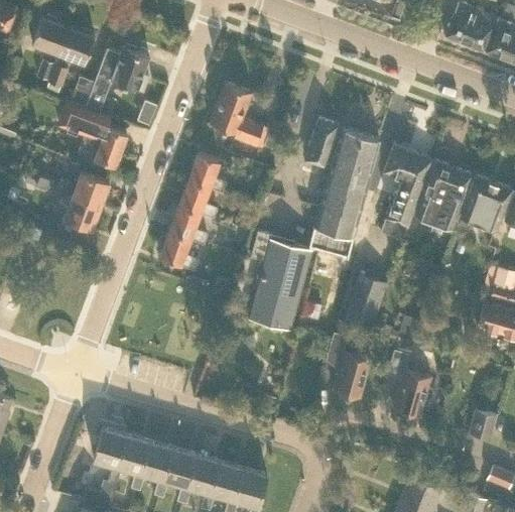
[(5,1),(0,0),(0,29),(7,32),(16,7),(4,3),(5,1)]
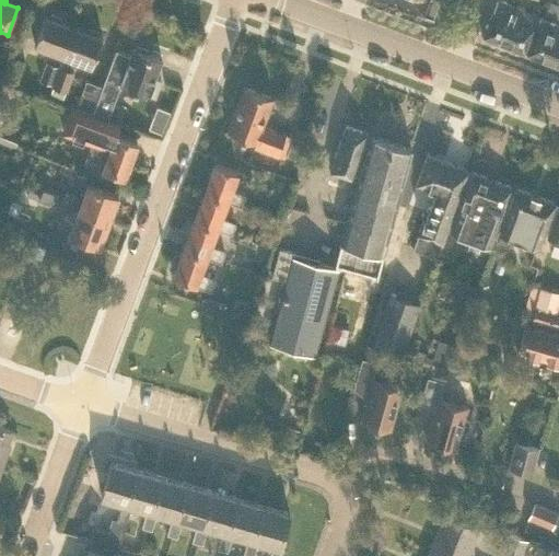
[(373,0),(433,22),(441,0),(373,0)]
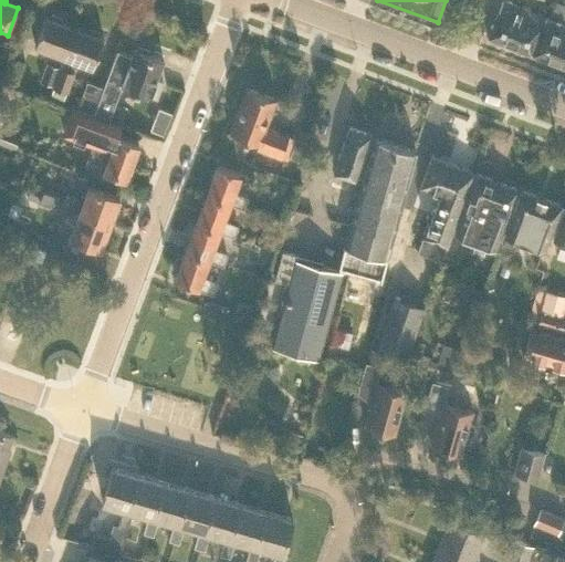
[(545,19),(503,3),(489,40),(531,56),(545,19)]
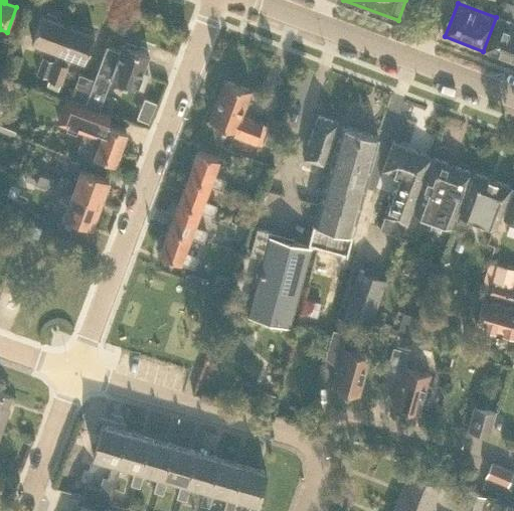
[(57,20),(47,17),(46,19),(42,17),(32,43),(58,53),(68,27),(56,22),(57,20)]
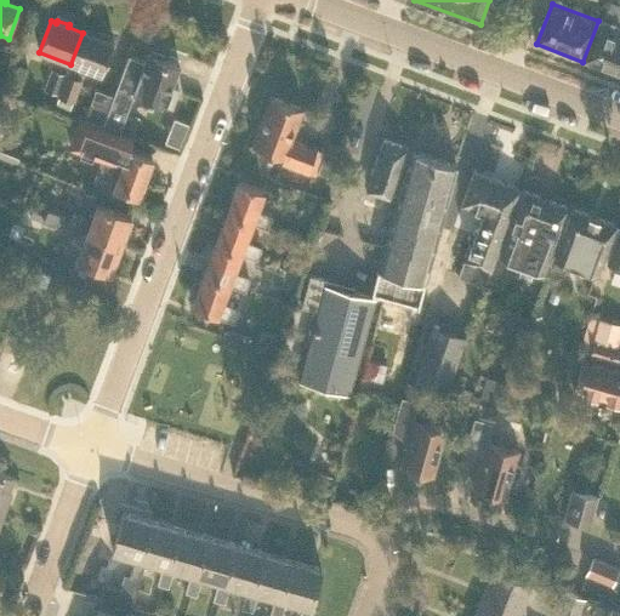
[(619,29),(601,22),(585,62),(619,75),(619,29)]
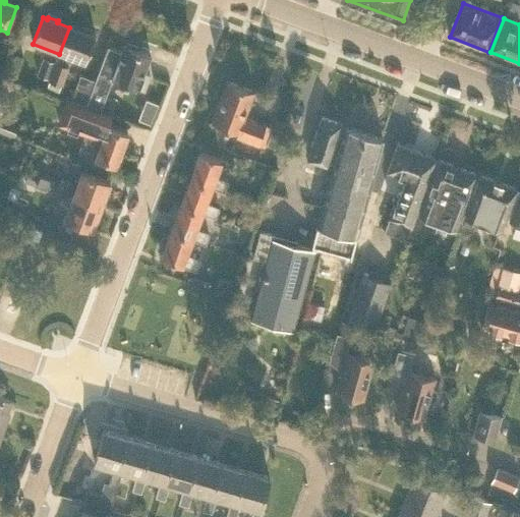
[(92,36),(93,34),(82,30),(81,32),(69,27),(59,54),(55,65),(49,82),(62,88),(73,59),(85,64),(96,38),(92,36)]
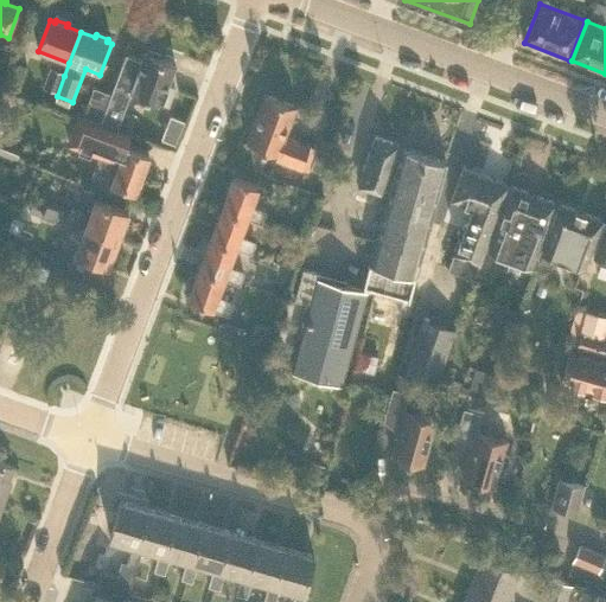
[(142,64),(127,58),(101,129),(116,135),(132,94),(168,108),(176,90),(168,88),(177,68),(160,62),(161,58),(151,55),(150,57),(145,56),(142,64)]
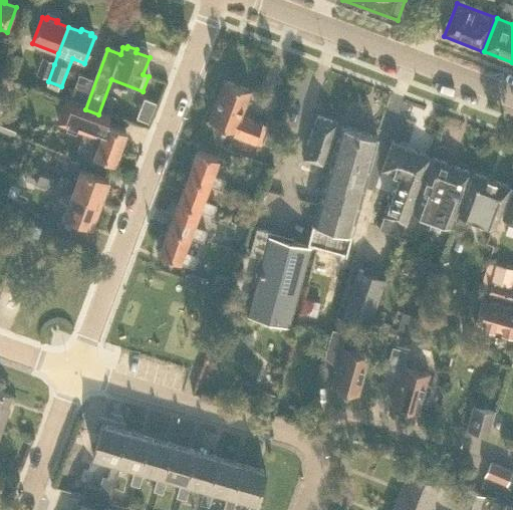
[(43,60),(37,76),(48,80),(48,81),(54,64),(43,60)]
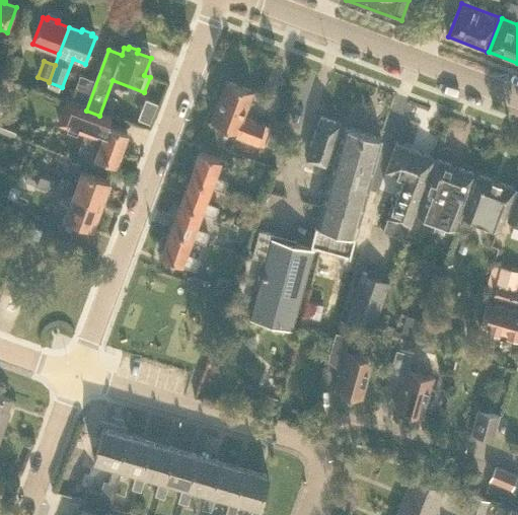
[(94,83),(81,77),(72,102),(85,107),(94,83)]
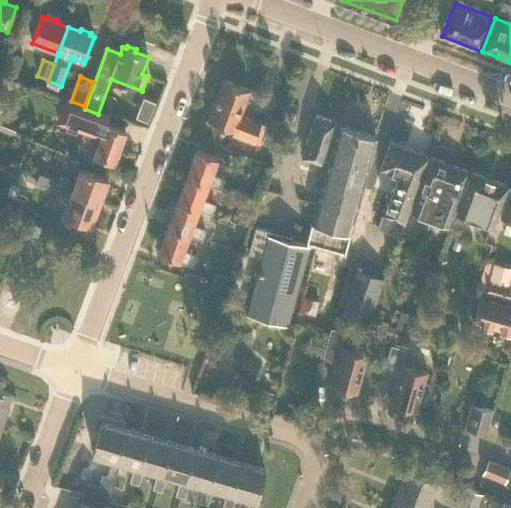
[(255,145),(260,147),(267,128),(262,126),(241,118),(250,92),(223,82),(208,123),(234,133),(233,137),(255,145)]
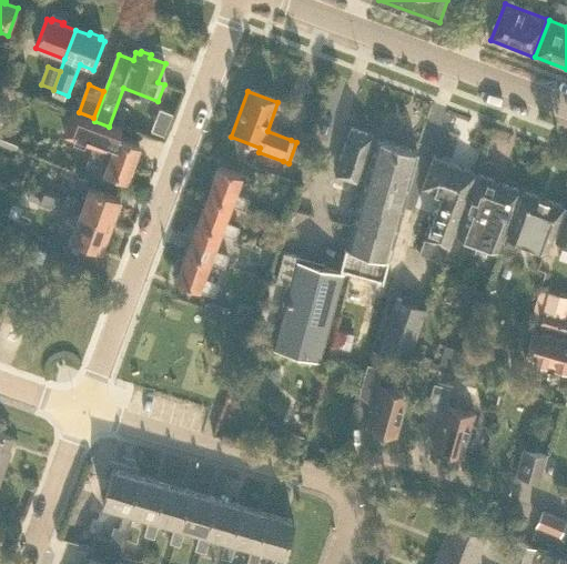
[(162,112),(154,134),(168,140),(175,118),(162,112)]
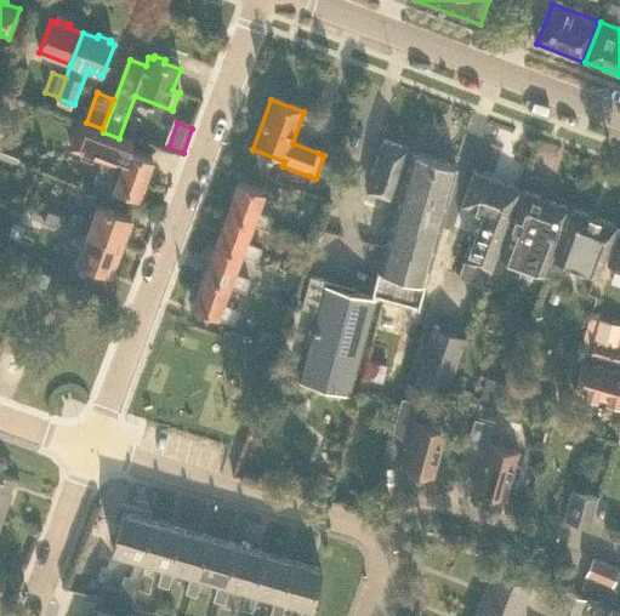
[(119,138),(103,132),(91,129),(79,125),(70,150),(103,163),(97,182),(94,189),(113,198),(115,190),(140,199),(153,163),(128,154),(131,143),(125,141),(119,138)]
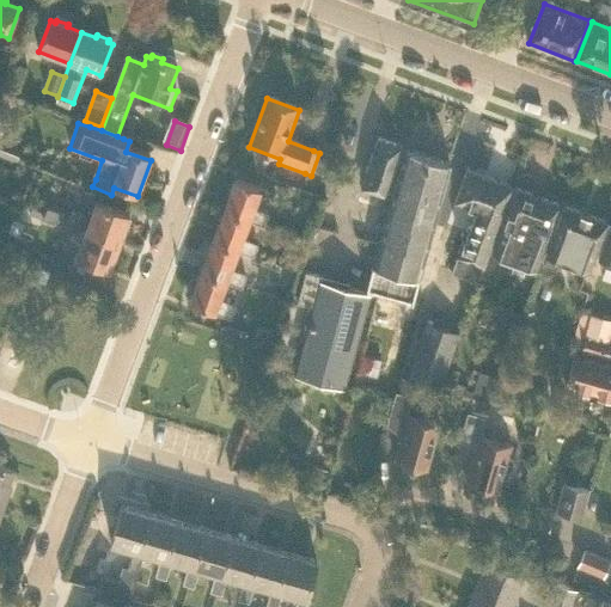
[(367,177),(362,191),(382,197),(386,183),(391,184),(402,149),(378,141),(367,177)]
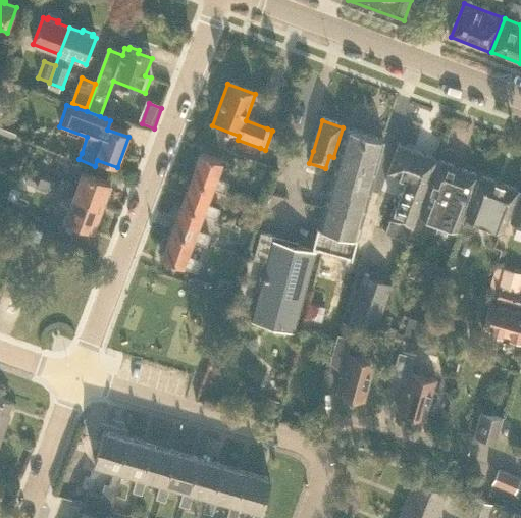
[(352,260),(384,143),(347,128),(313,249),(352,260)]
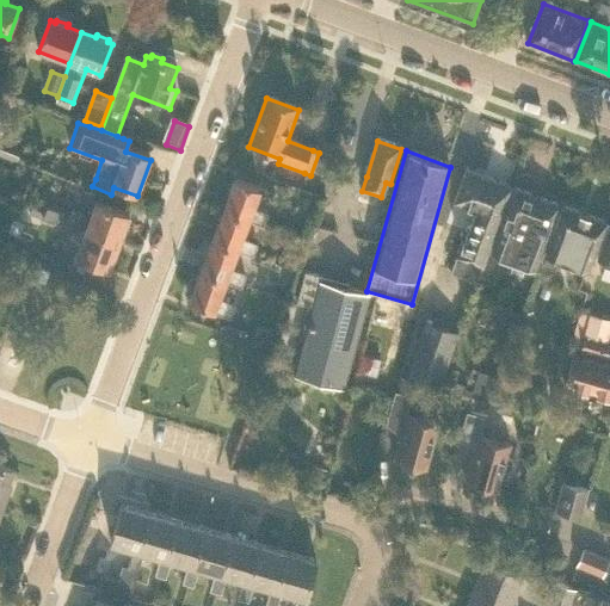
[(467,173),(455,204),(475,211),(466,235),(492,245),(512,190),(467,173)]
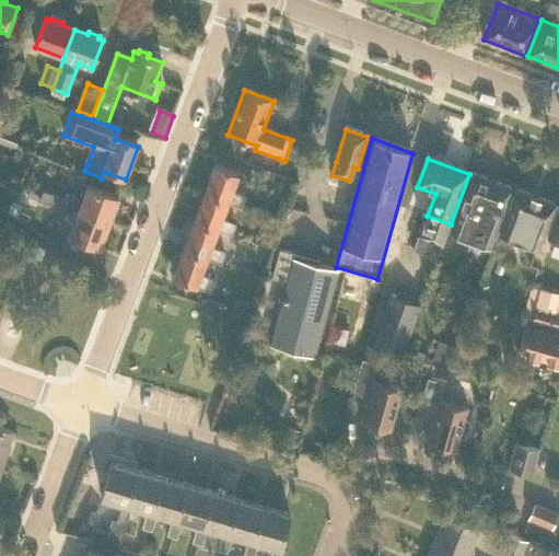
[(246,198),(232,193),(239,175),(216,166),(205,195),(228,204),(242,209),(246,198)]
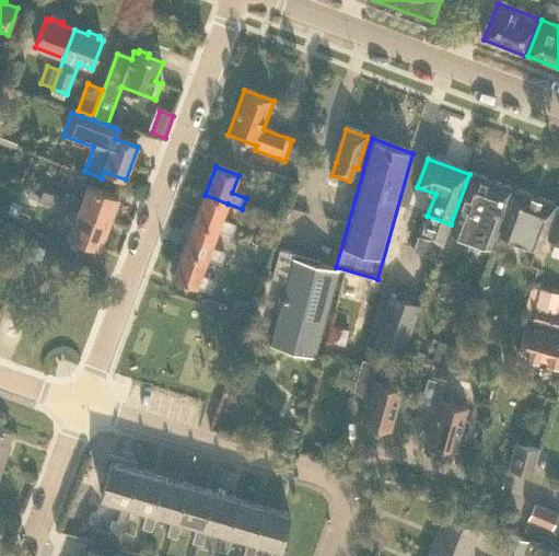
[(451,233),(470,241),(480,215),(492,183),(472,175),(461,207),(451,233)]
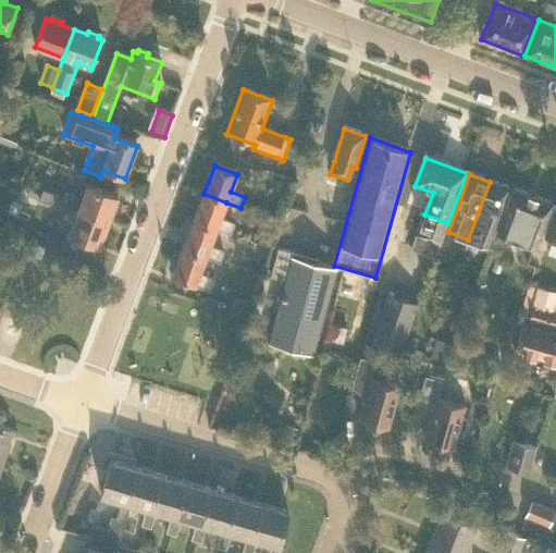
[(468,240),(490,247),(494,233),(510,189),(490,182),(478,213),(468,240)]
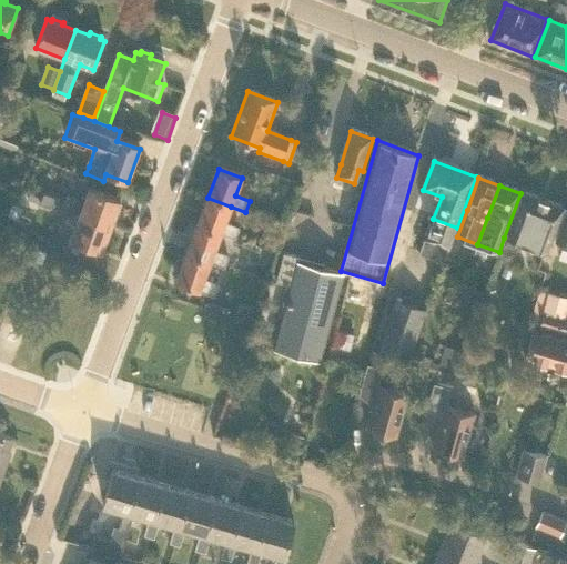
[(41,207),(112,233),(121,207),(89,194),(83,208),(69,202),(67,209),(43,200),(43,201),(42,207),(41,207)]
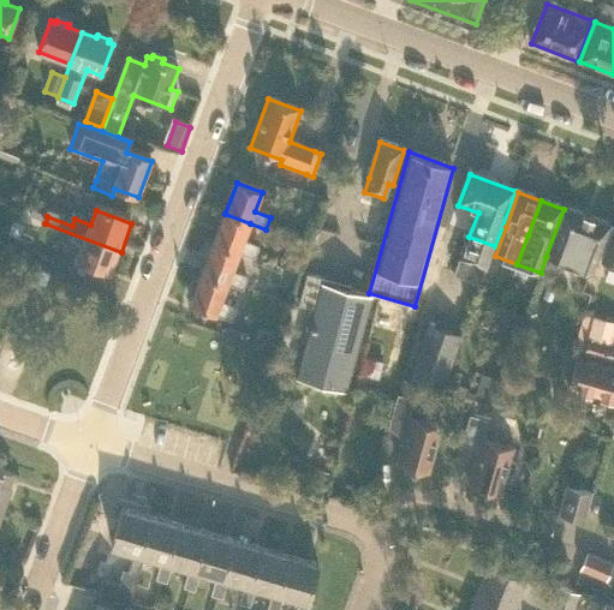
[(549,270),(558,273),(561,262),(594,274),(612,227),(566,210),(553,246),(556,247),(553,258),(549,270)]
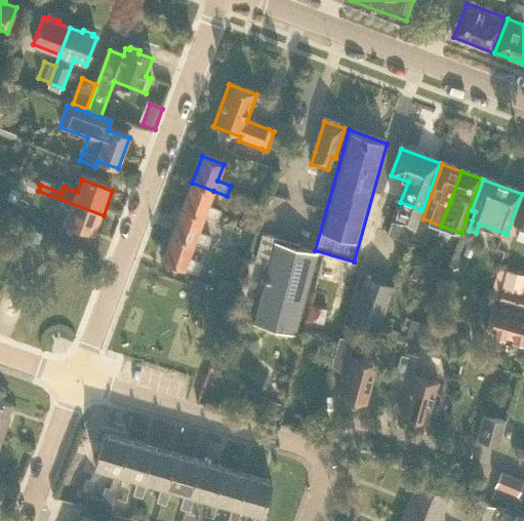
[(183,208),(204,216),(217,222),(220,212),(207,207),(213,191),(192,183),(183,208)]
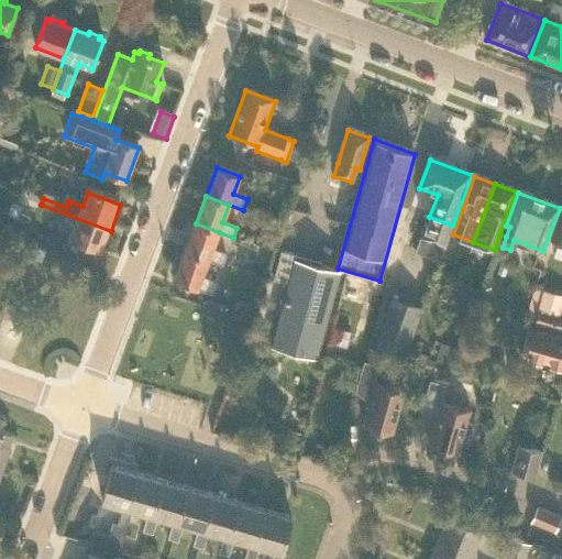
[(13,205),(8,217),(18,221),(24,210),(13,205)]
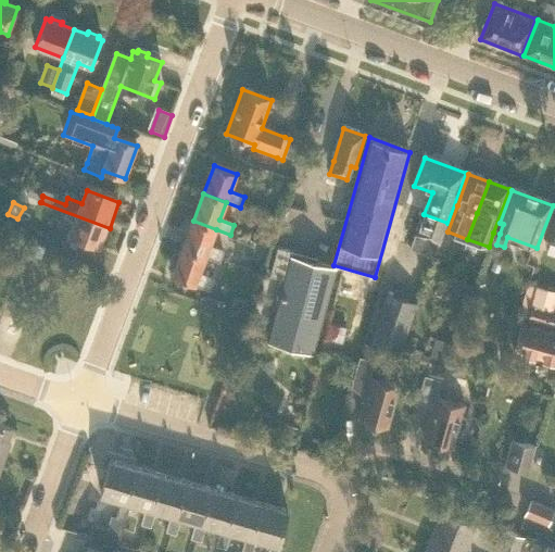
[(100,254),(110,228),(40,202),(39,209),(75,222),(67,242),(100,254)]
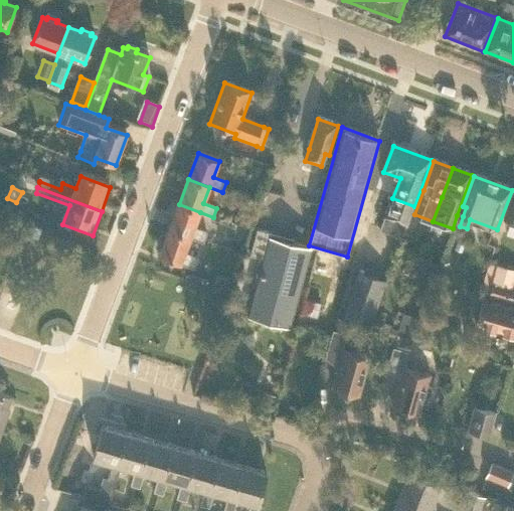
[(513,194),(504,220),(513,224),(513,194)]
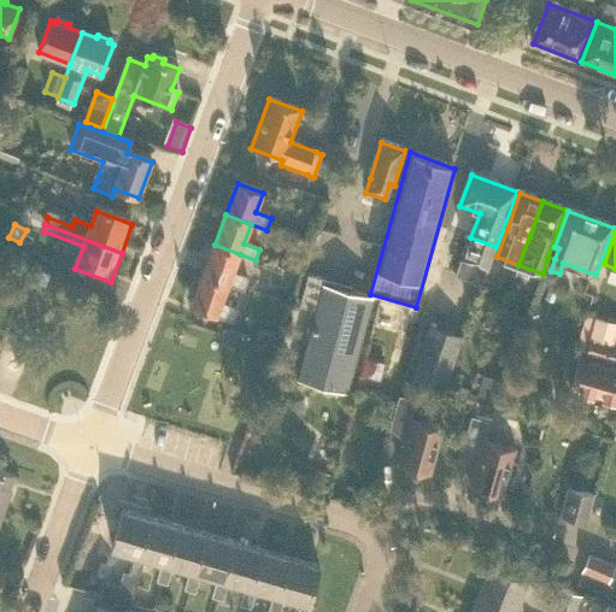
[(470,237),(456,278),(481,287),(497,247),(470,237)]
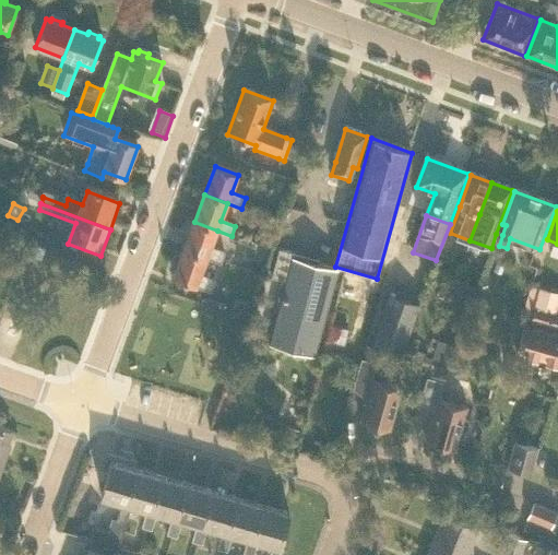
[(211,248),(217,231),(194,222),(183,250),(206,259),(221,263),(225,254),(211,248)]
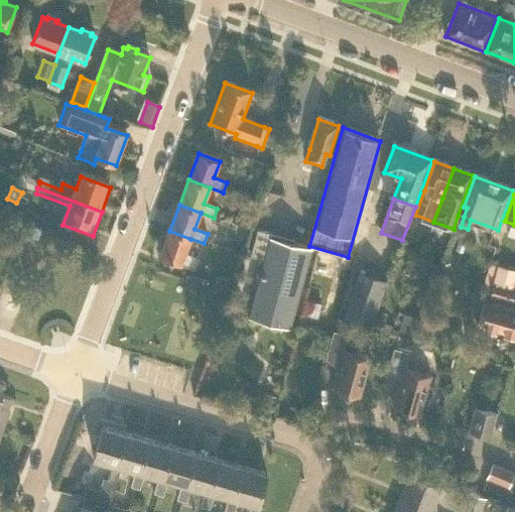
[(32,228),(29,237),(38,241),(42,232),(32,228)]
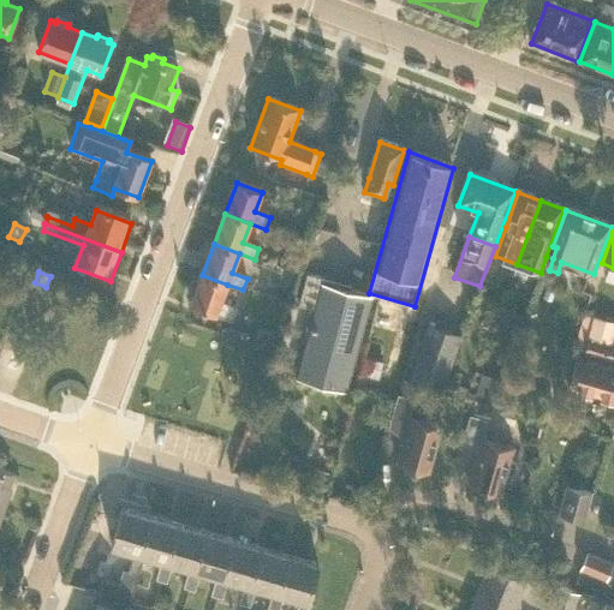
[(216,315),(232,321),(236,310),(221,304),(227,285),(202,275),(191,306),(198,309),(216,316),(216,315)]
